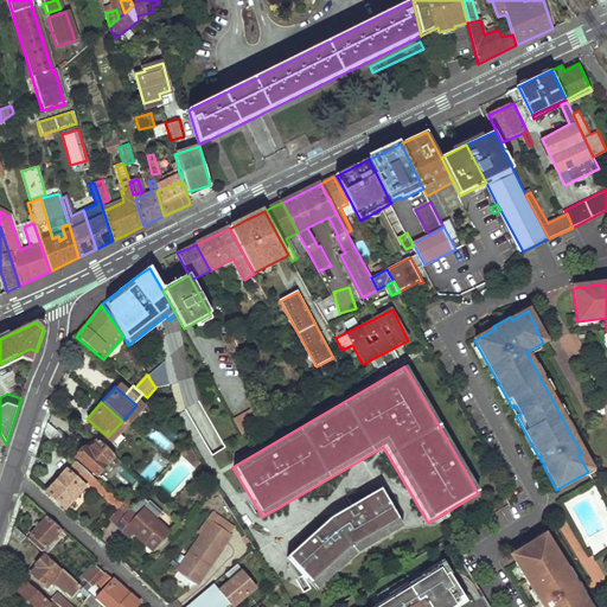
[(268,420),(260,404),(234,419),(242,434),(268,420)]
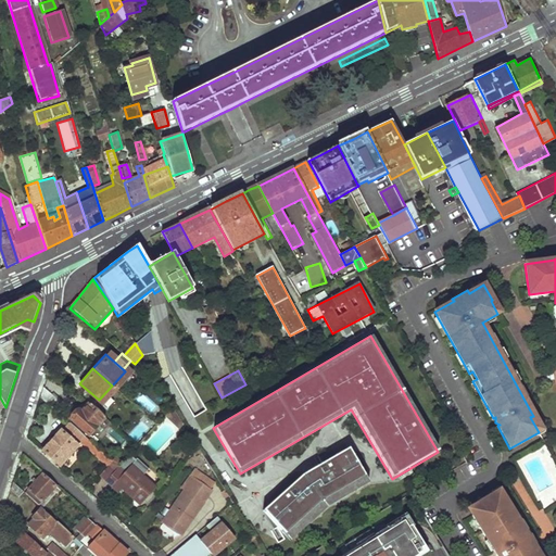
[(40,397),(51,407),(58,401),(43,388),(40,397)]
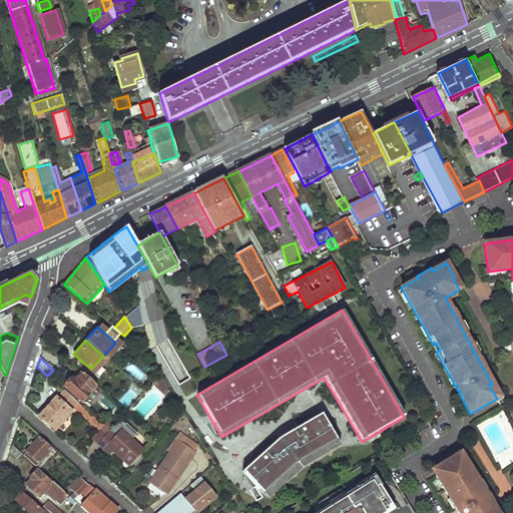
[(92,381),(78,369),(63,386),(77,398),(92,381)]
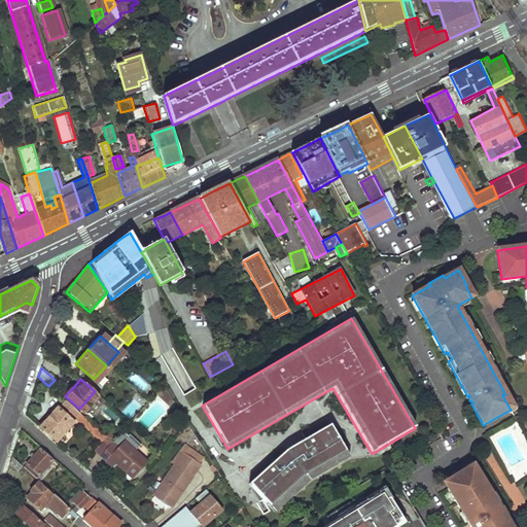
[(164,385),(156,392),(171,406),(174,401),(164,385)]
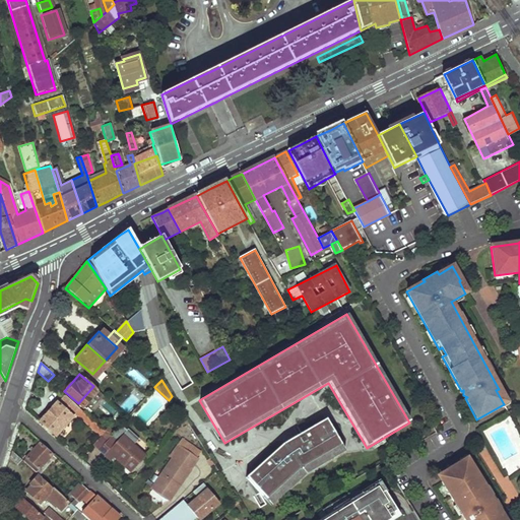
[(504,404),(506,402),(499,389),(496,390),(504,404)]
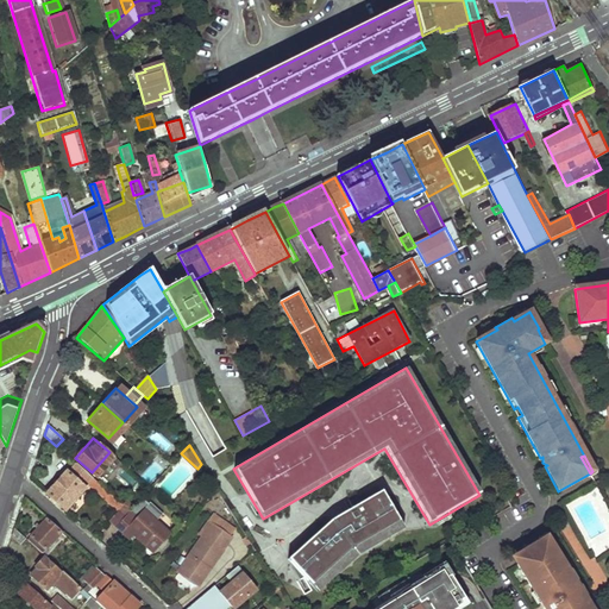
[(120,504),(74,463),(67,471),(64,470),(44,493),(67,513),(87,490),(86,488),(88,485),(115,509),(120,504)]
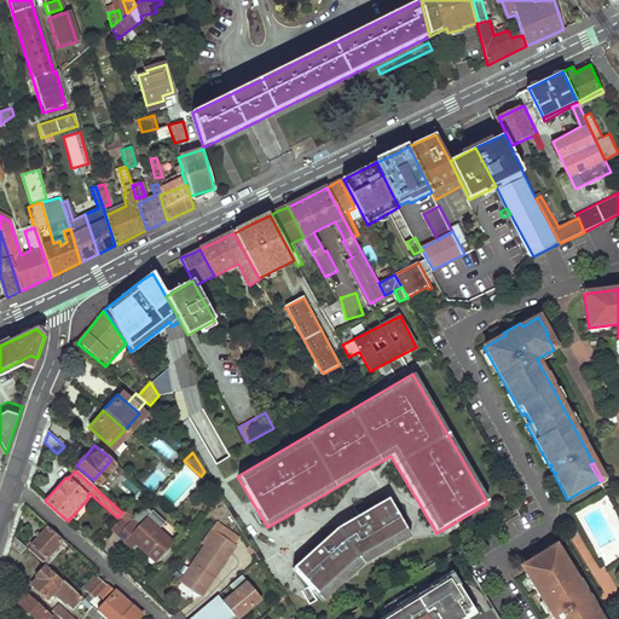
[(291,568),(323,602),(364,565),(410,538),(387,499),(337,528),(291,568)]
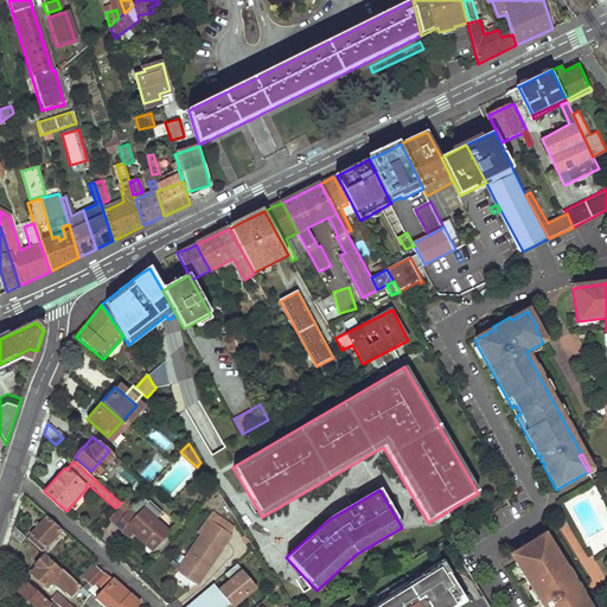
[(147,504),(140,497),(129,510),(148,526),(138,538),(142,542),(152,551),(170,534),(142,509),(147,504)]
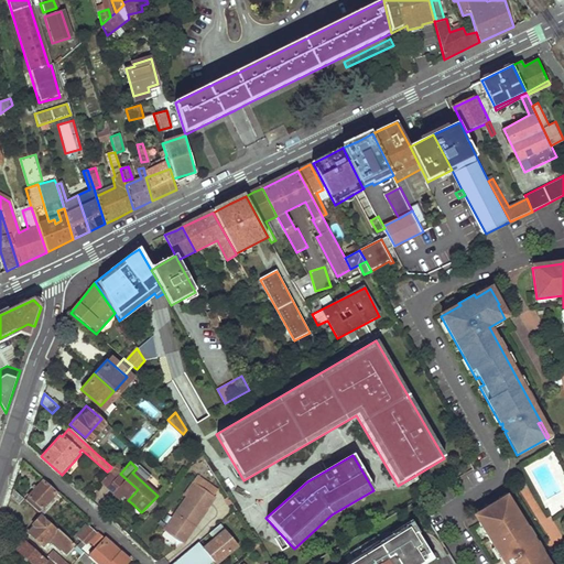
[(111,467),(107,472),(109,474),(116,479),(107,488),(119,499),(123,495),(128,500),(138,489),(120,474),(111,467)]
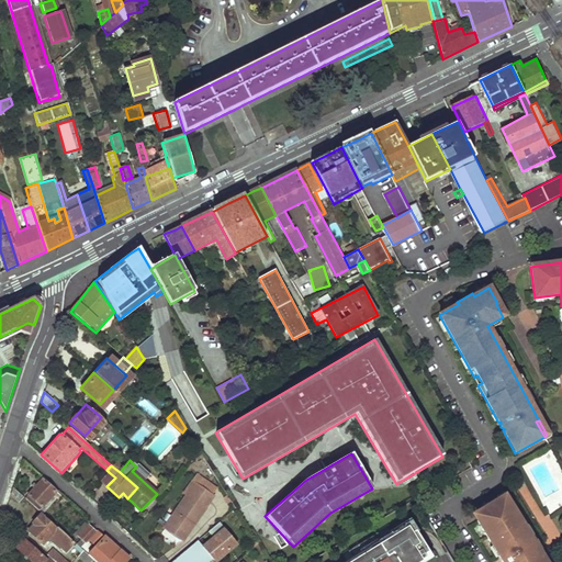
[(115,478),(109,472),(100,481),(107,486),(115,478)]
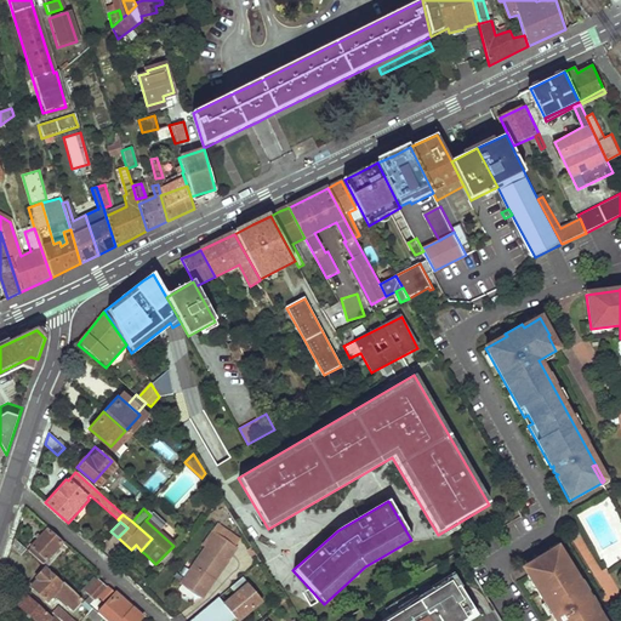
[(241,539),(220,523),(205,545),(208,546),(181,584),(203,599),(216,580),(212,577),(217,573),(220,575),(229,562),(227,559),(241,539)]
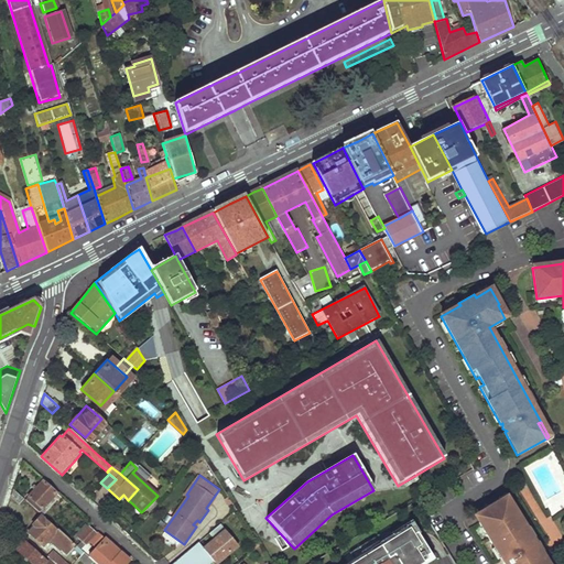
[(42,483),(25,500),(40,513),(53,499),(57,502),(60,499),(42,483)]
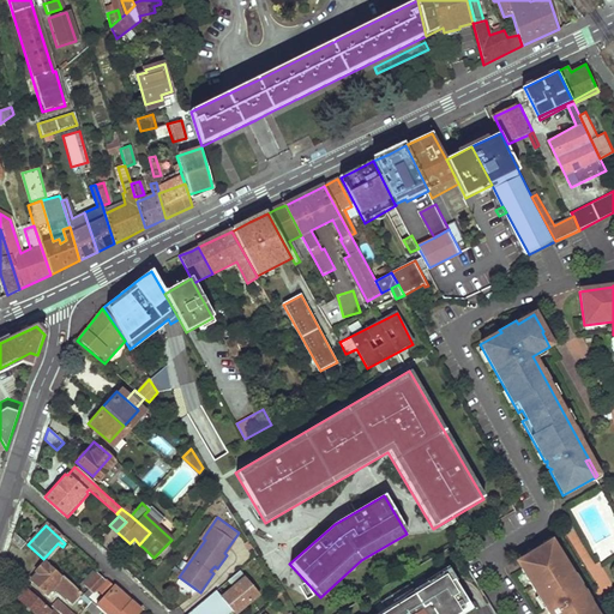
[(13,531),(11,540),(22,551),(26,545),(13,531)]
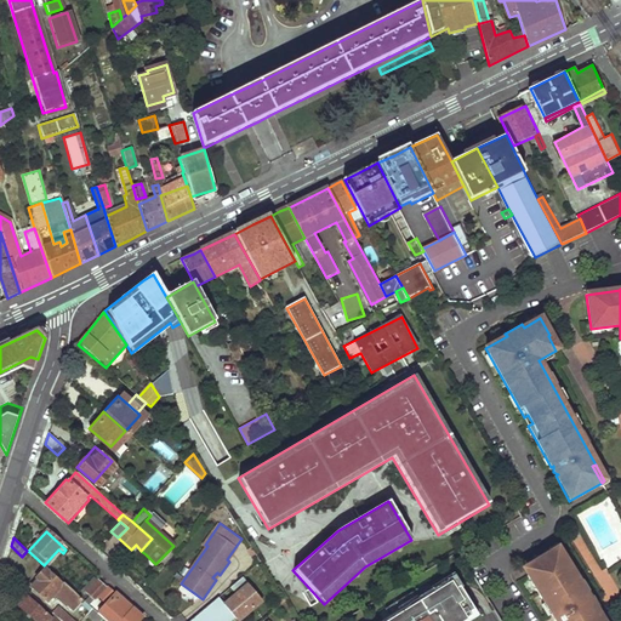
[(136,545),(131,550),(137,556),(141,551),(136,545)]
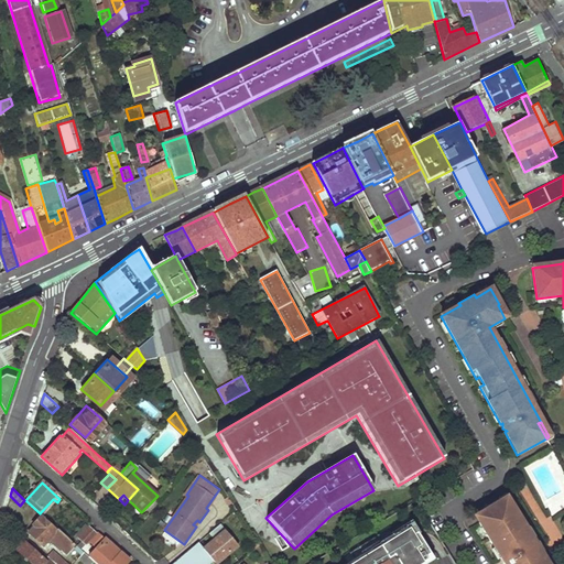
[(546,563),(506,498),(478,514),(483,521),(479,523),(501,561),(503,560),(503,561),(503,563),(546,563)]
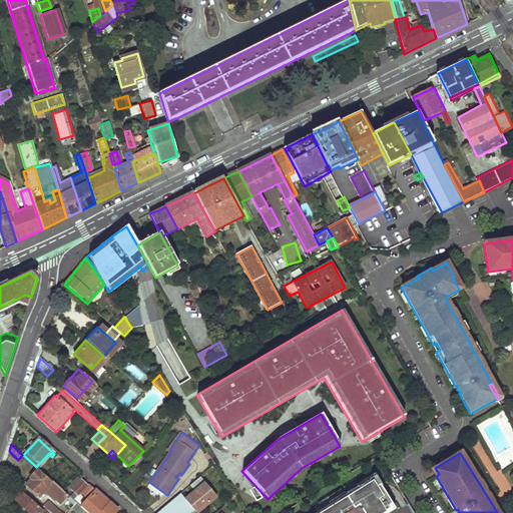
[(48,454),(36,467),(39,470),(52,457),(48,454)]
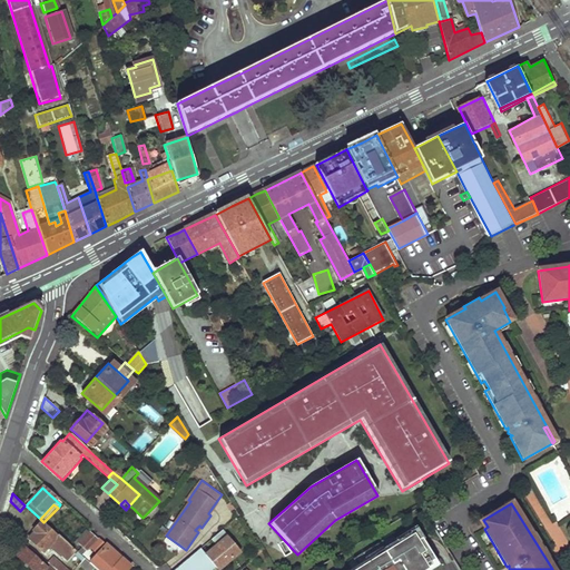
[(75,551),(57,536),(55,537),(40,523),(32,532),(35,533),(29,539),(43,552),(50,544),(67,560),(75,551)]
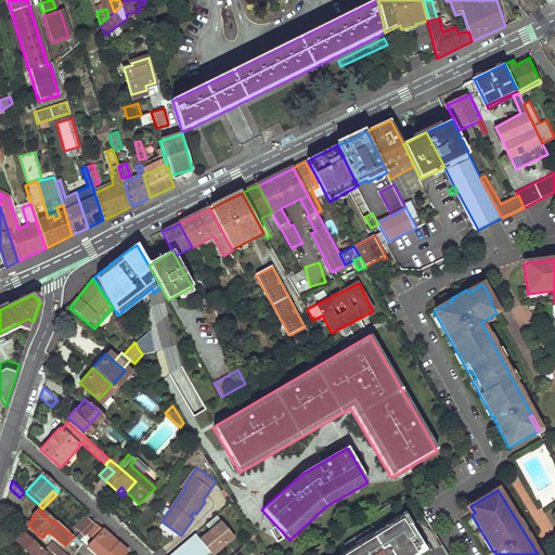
[(88,532),(93,526),(86,519),(77,530),(84,537),(88,532)]
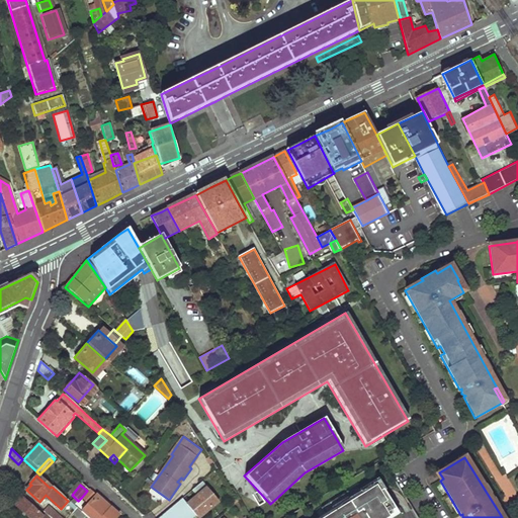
[(402,517),(381,485),(364,495),(365,497),(356,503),(352,497),(327,513),(330,517),(402,517)]
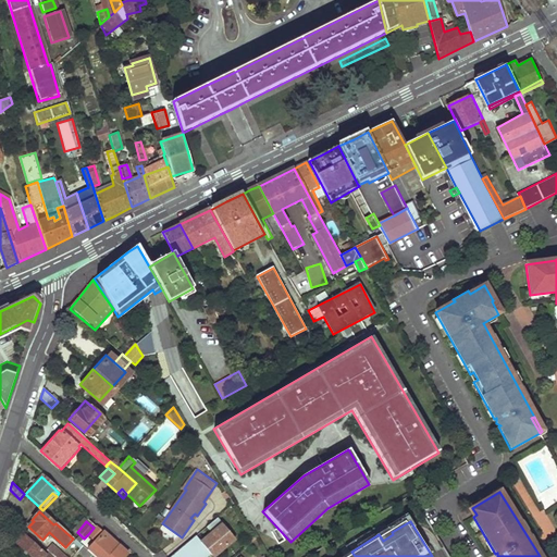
[(94,528),(88,534),(96,541),(86,551),(89,554),(93,556),(125,556),(126,556),(95,527),(94,528)]
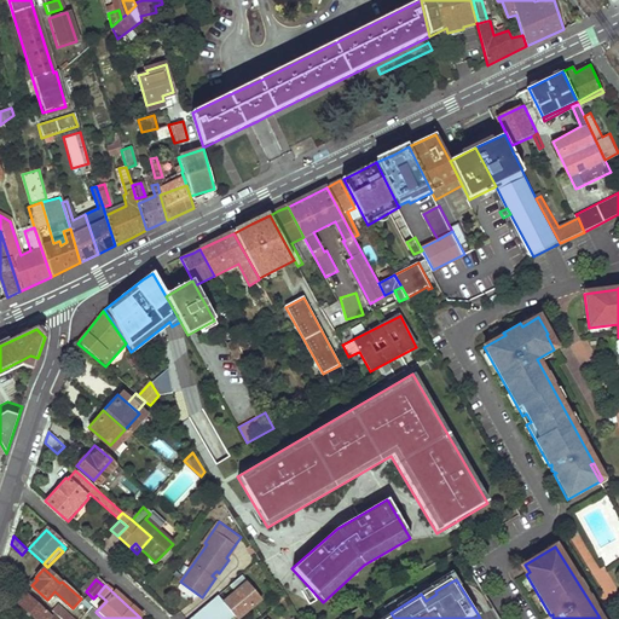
[(23,591),(13,602),(32,618),(57,618),(51,613),(48,615),(23,591)]
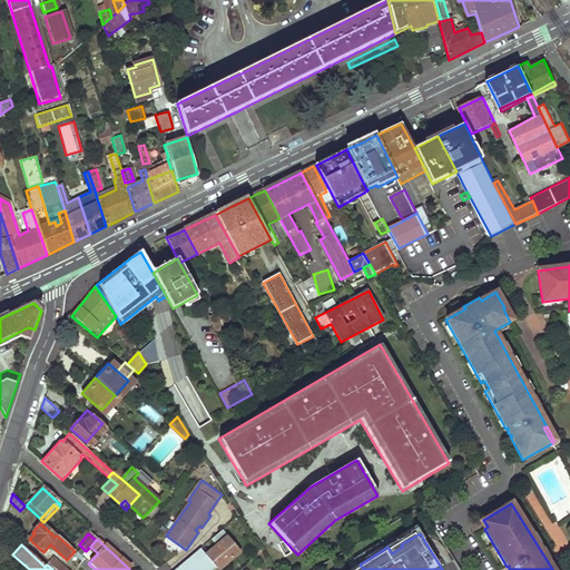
[(203,547),(197,551),(205,561),(210,556),(203,547)]
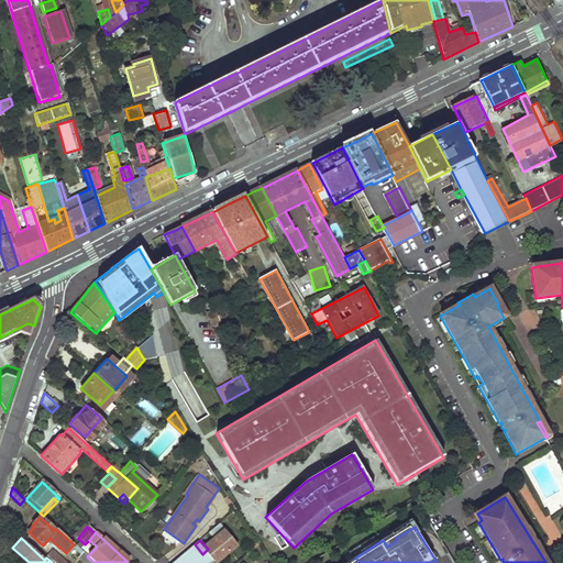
[(52,562),(62,562),(51,553),(46,558),(52,562)]
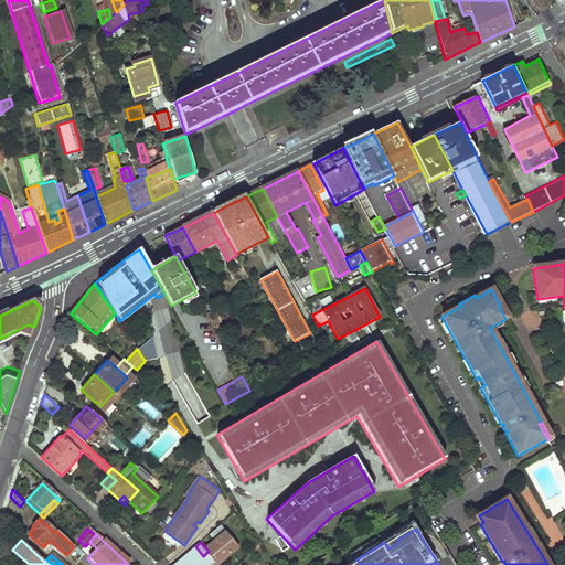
[(87,558),(84,555),(80,562),(83,564),(87,564),(91,562),(87,558)]
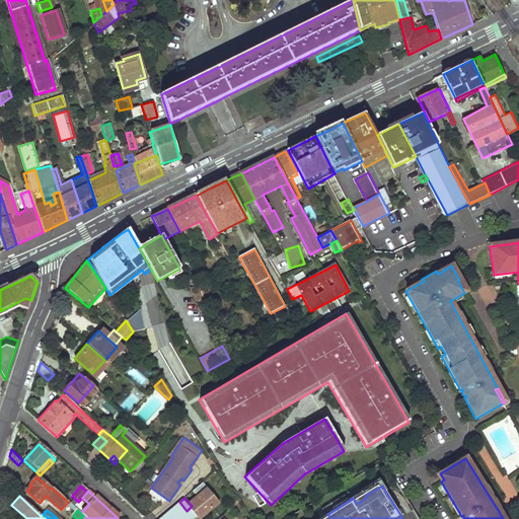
[(183,518),(175,510),(165,518),(183,518)]
